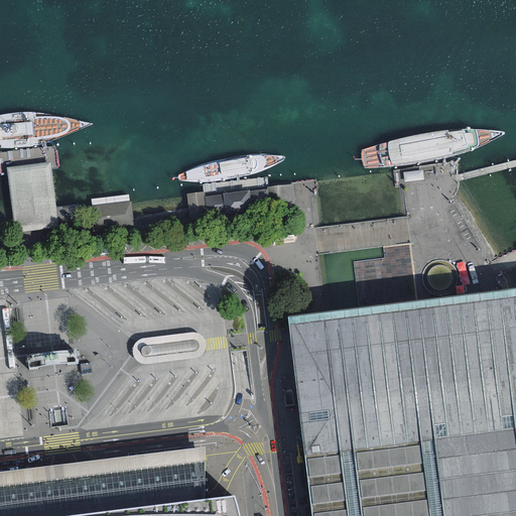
[(13,227),(14,234),(38,231),(58,229),(57,222),(56,208),(53,183),(51,169),(58,168),(56,145),(27,150),(0,152),(0,169),(1,175),(7,175),(13,227)]
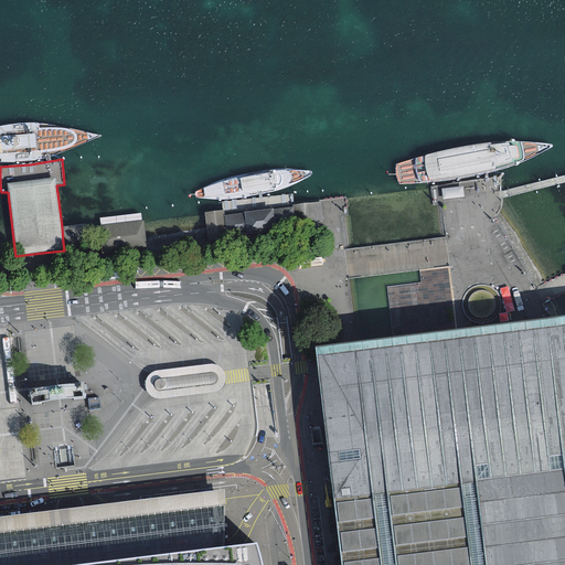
[(462,188),(443,190),(444,200),(464,198),(462,188)]
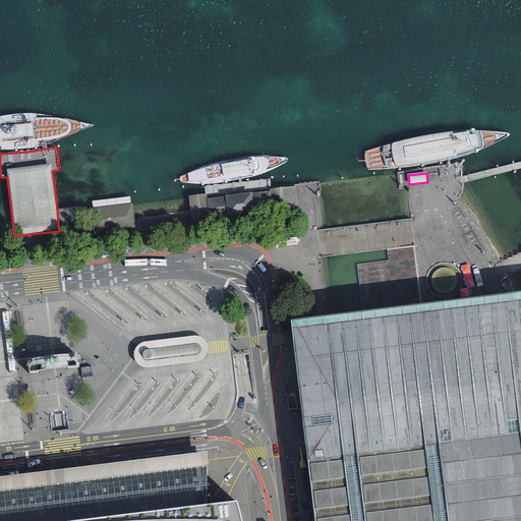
[(210,223),(209,214),(228,211),(229,218),(242,217),(256,215),(255,210),(279,207),(298,205),(296,186),(272,188),(273,192),(239,196),(207,199),(206,196),(188,198),(190,214),(191,225),(210,223)]
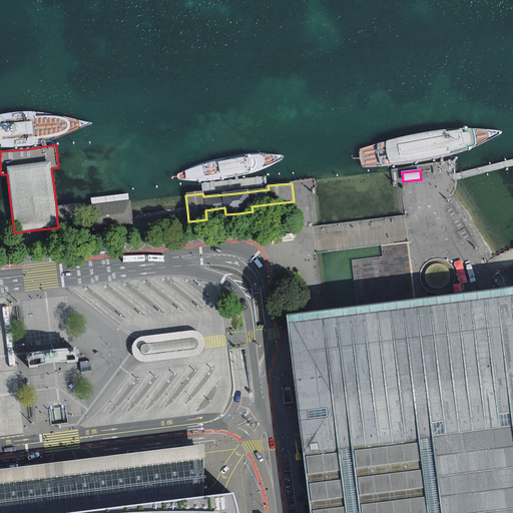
[(134,224),(133,216),(131,201),(91,205),(93,219),(93,228),(134,224)]
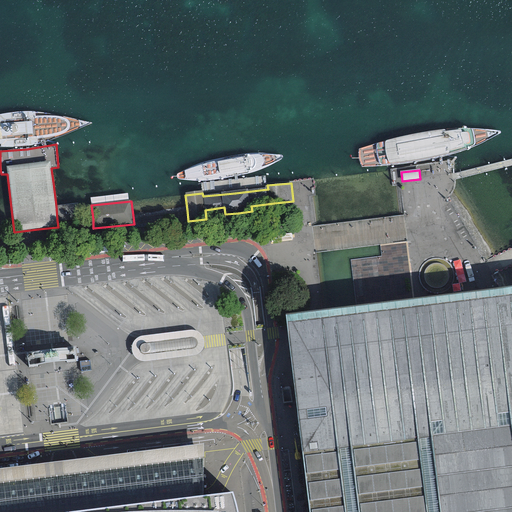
[(57,220),(58,227),(59,231),(73,230),(72,221),(80,220),(78,204),(56,206),(57,220)]
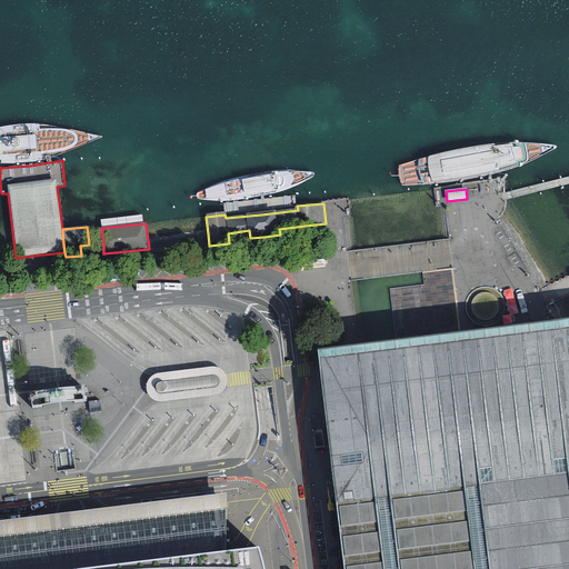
[(342,568),(568,568),(568,319),(546,322),(318,349),(320,370),(322,388),(342,568)]
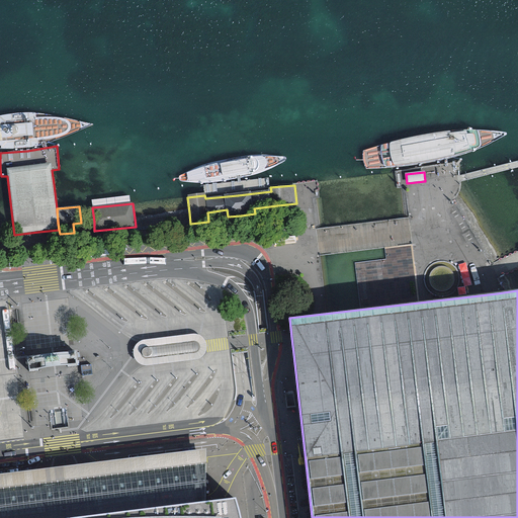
[(199,336),(194,334),(187,334),(168,337),(143,340),(140,340),(135,344),(133,350),(133,354),(134,357),(137,362),(142,365),(153,364),(172,363),(193,361),(197,361),(202,358),(204,357),(206,350),(206,347),(206,343),(201,336),(199,336)]
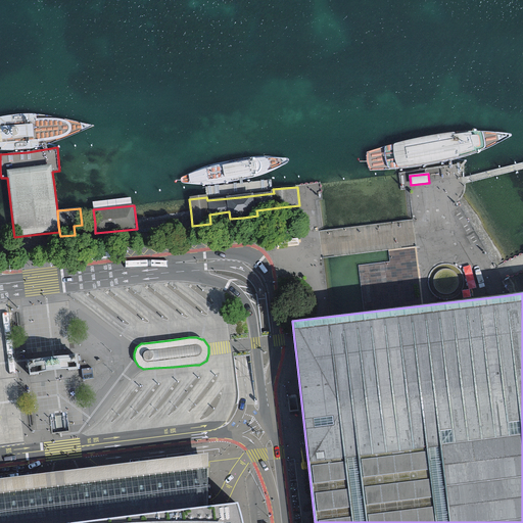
[(54,360),(26,364),(27,376),(55,373),(79,370),(78,357),(54,360)]
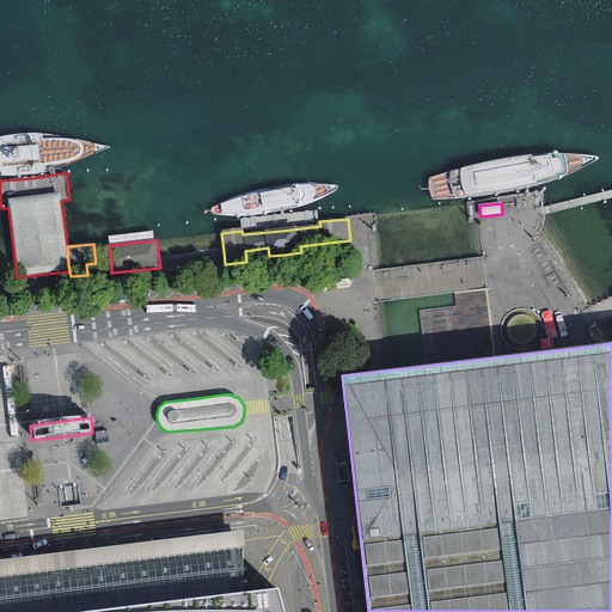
[(109,432),(96,433),(97,445),(110,444),(109,432)]
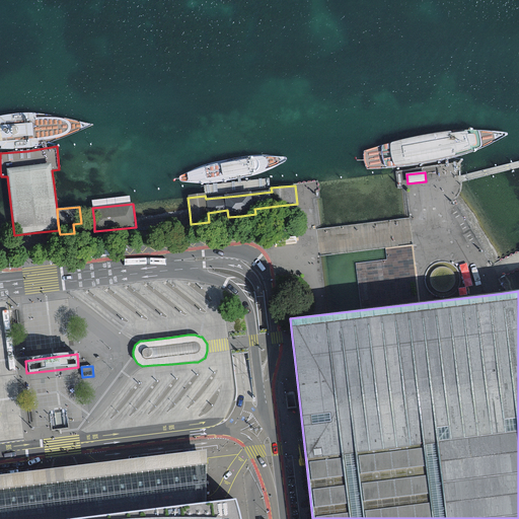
[(0,518),(182,518),(192,515),(192,518),(207,518),(207,513),(206,502),(205,490),(206,462),(65,479),(0,487),(0,518)]
